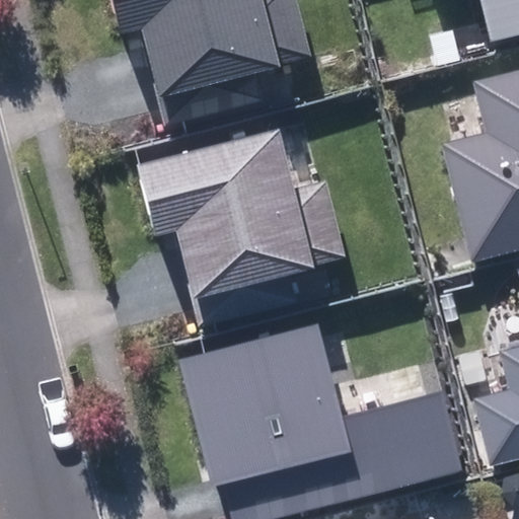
[(265,99),(257,74),(281,68),(280,64),(311,56),(296,0),(112,0),(122,36),(142,30),(149,61),(155,82),(152,83),(163,125),(265,99)]
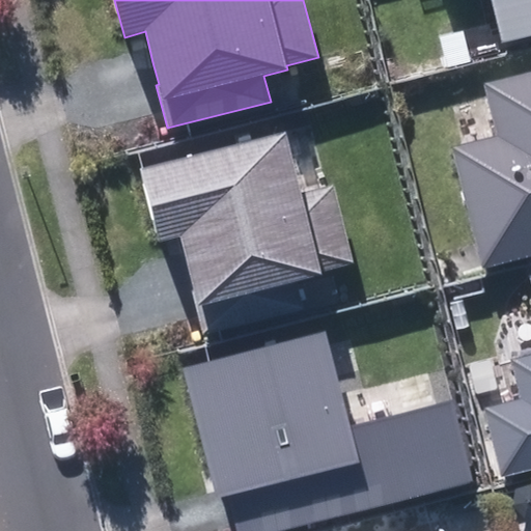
[(530,0),(492,0),(502,43),(530,34),(530,0)]
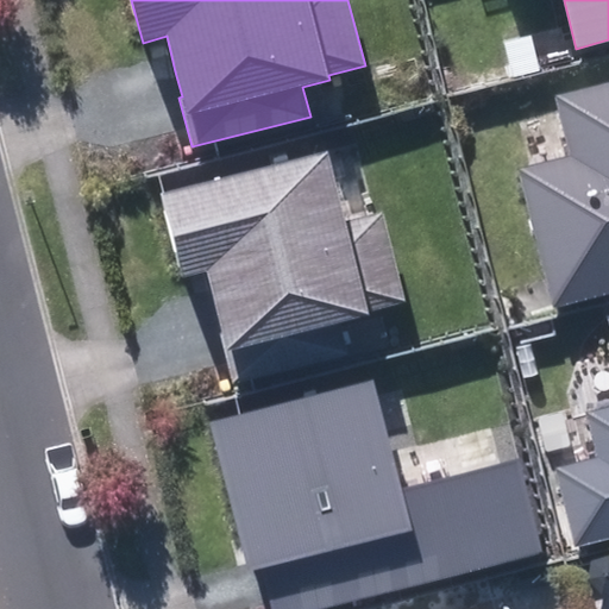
[(554,309),(608,295),(608,82),(558,95),(573,157),(519,171),(554,309)]
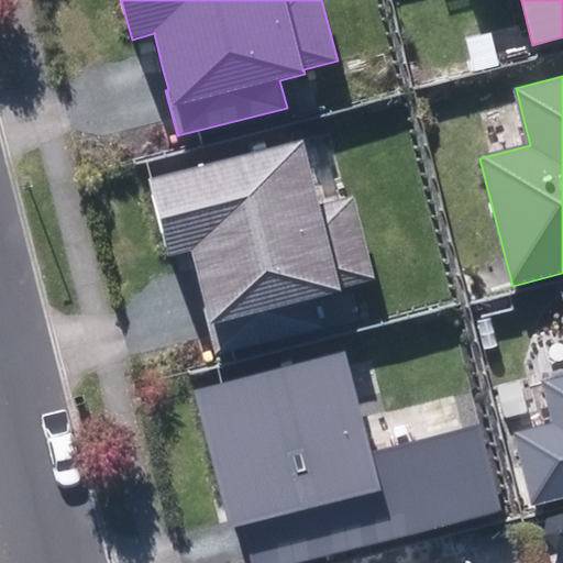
[(323,326),(317,298),(341,293),(340,288),(374,278),(352,194),(319,202),(302,140),(148,179),(168,257),(190,252),(201,294),(205,308),(202,308),(213,354),(323,326)]
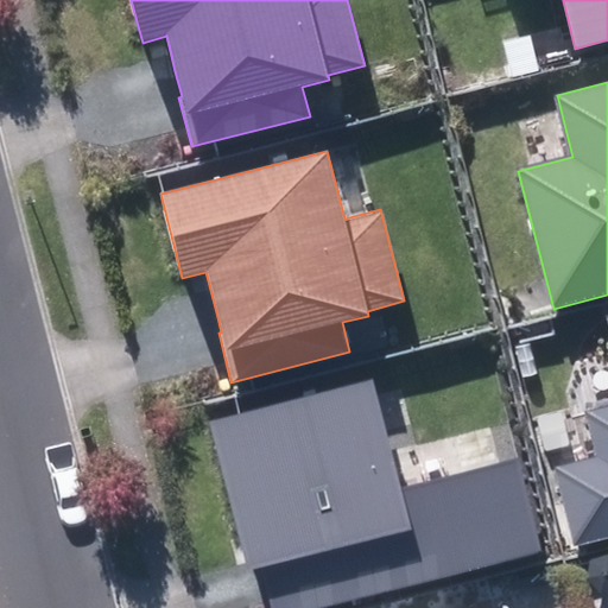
[(557,467),(576,544),(607,536),(607,315),(607,316),(607,405),(584,411),(596,457),(557,467)]
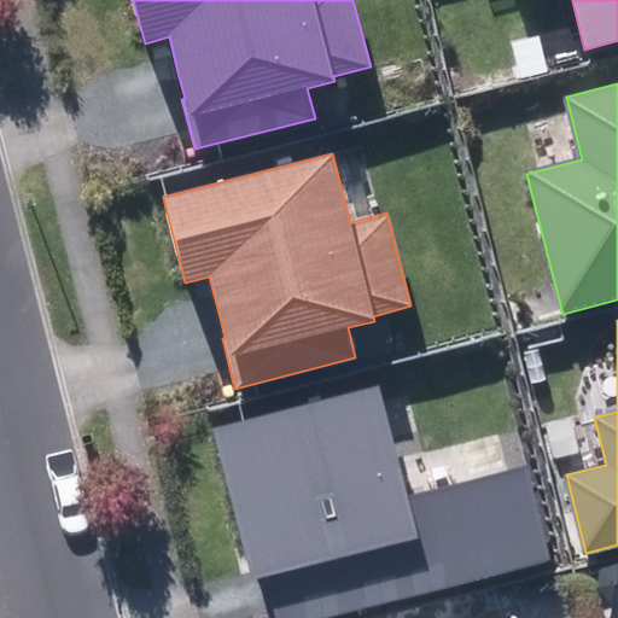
[(269,595),(275,617),(316,617),(552,559),(528,467),(406,497),(378,388),(214,429),(252,581),(266,577),(269,595)]
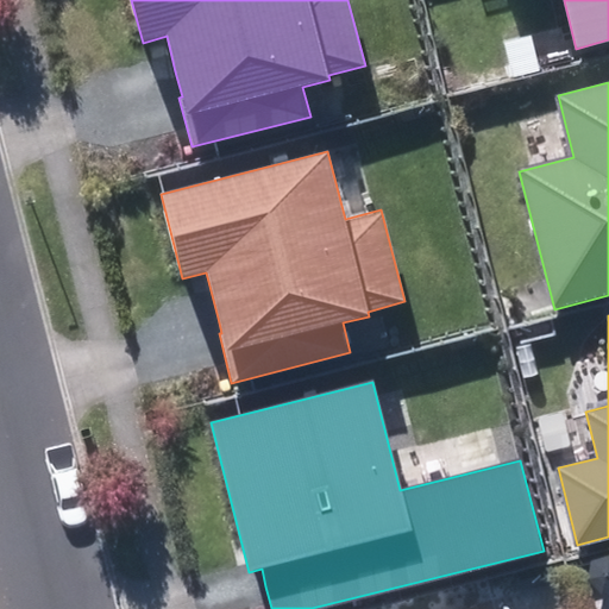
All buildings are outlined.
